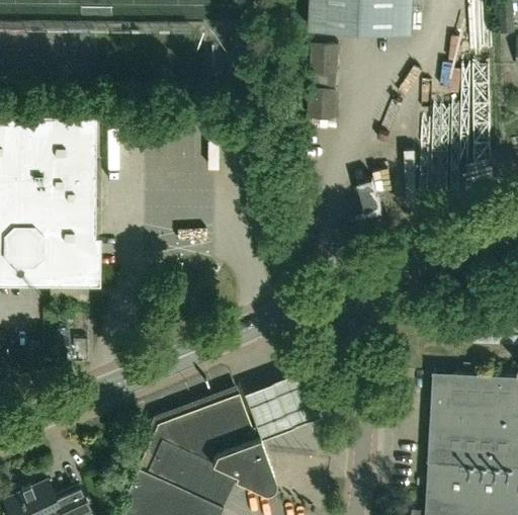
[(310,0),(309,33),(413,36),(414,0),(310,0)]
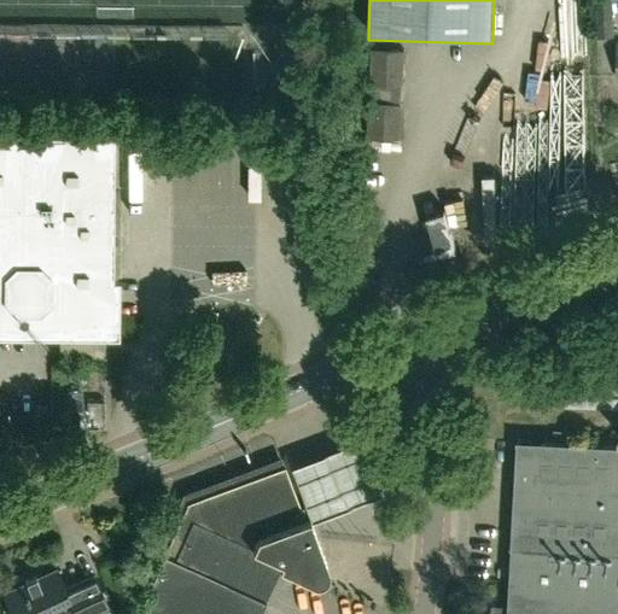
[(607,0),(595,0),(596,40),(613,40),(612,0),(607,0)]
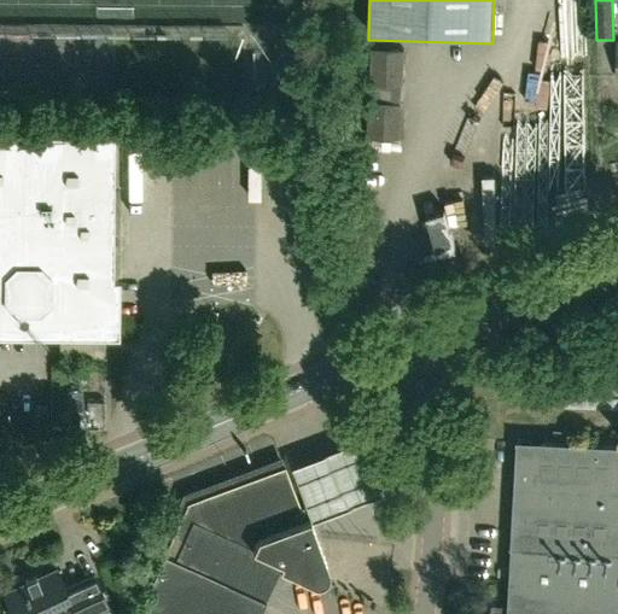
[(372,58),(371,93),(402,94),(403,59),(372,58)]
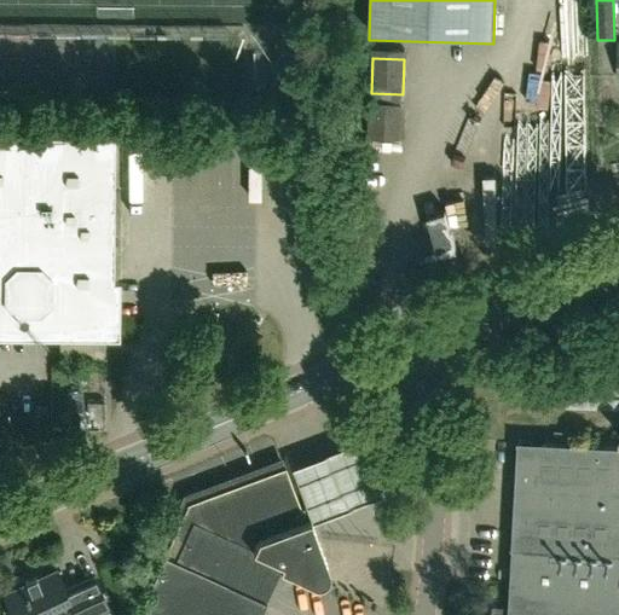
[(603,65),(589,65),(589,93),(603,93),(603,65)]
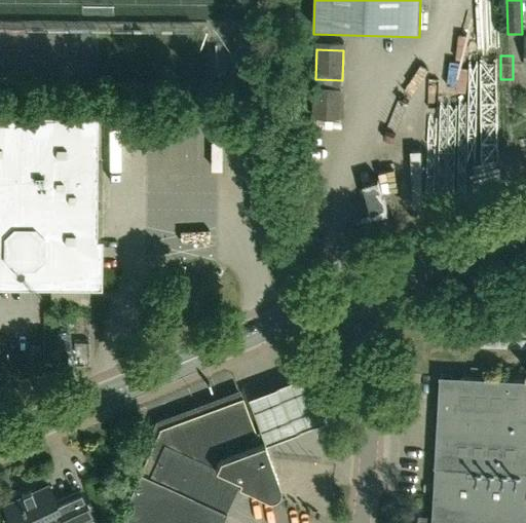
[(313,125),(340,126),(341,97),(314,96),(313,125)]
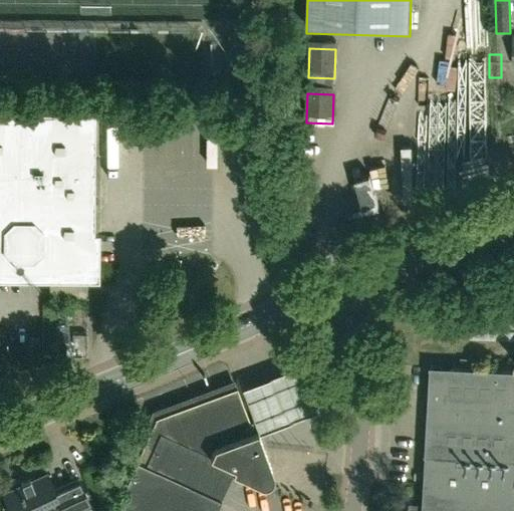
[(0,274),(91,276),(92,112),(0,111),(0,274)]
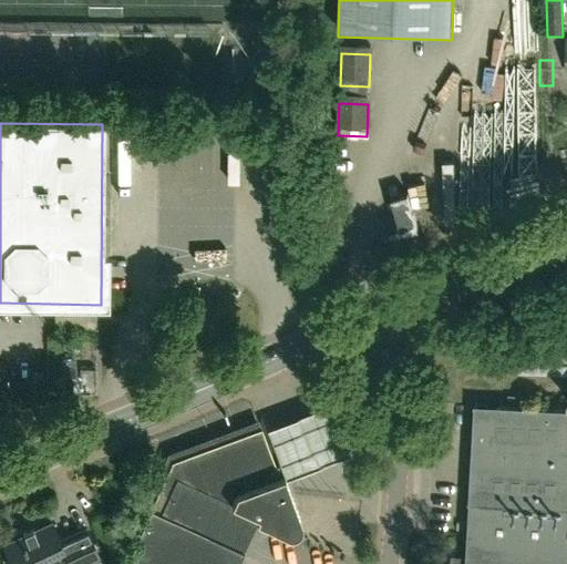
[(62,362),(61,386),(74,386),(74,362),(62,362)]
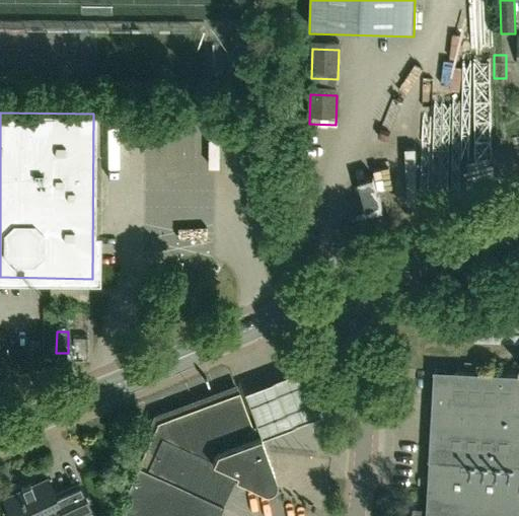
[(86,341),(72,341),(72,362),(85,362),(86,341)]
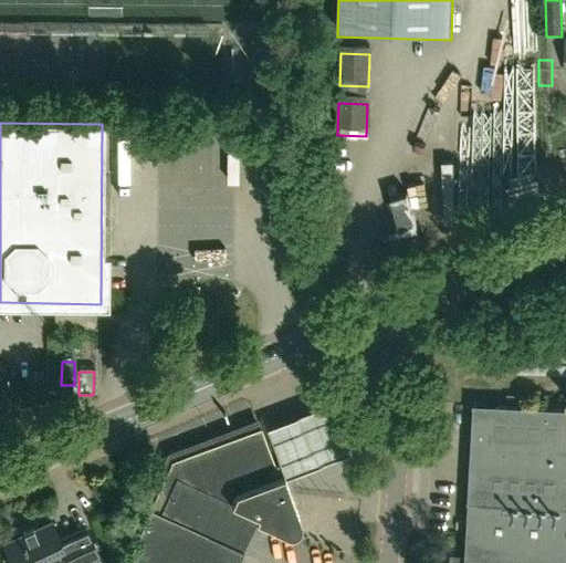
[(332,400),(264,426),(283,477),(350,451),(332,400)]
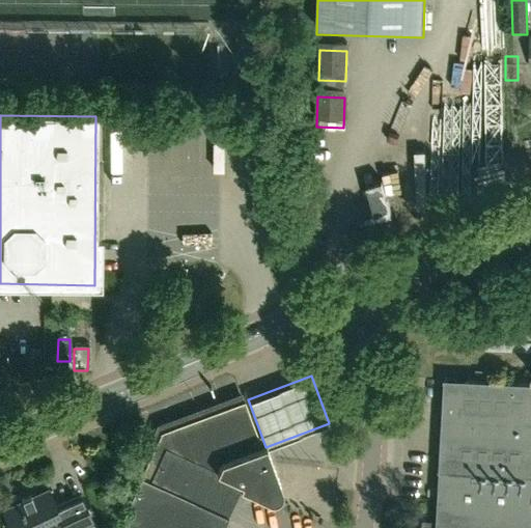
[(436,507),(530,512),(530,387),(443,383),(443,385),(436,507)]
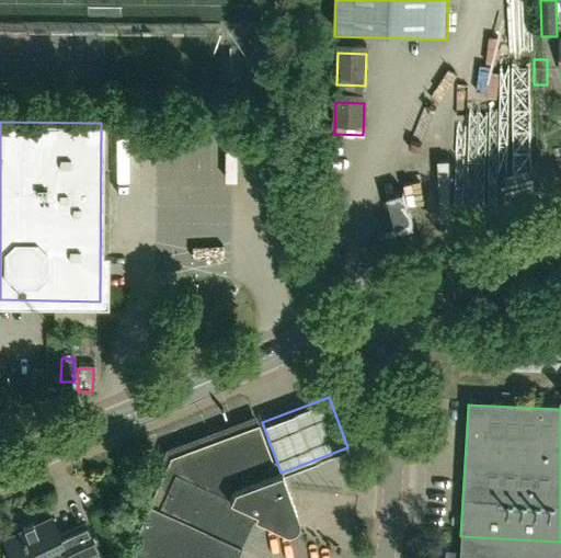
[(169,462),(124,557),(235,557),(253,519),(283,532),(285,533),(286,533),(287,533),(289,533),(292,532),(293,531),(294,530),(295,528),(296,527),(297,526),(297,524),(297,523),(297,521),(297,520),(297,519),(276,465),(273,466),(258,426),(169,460),(169,462)]
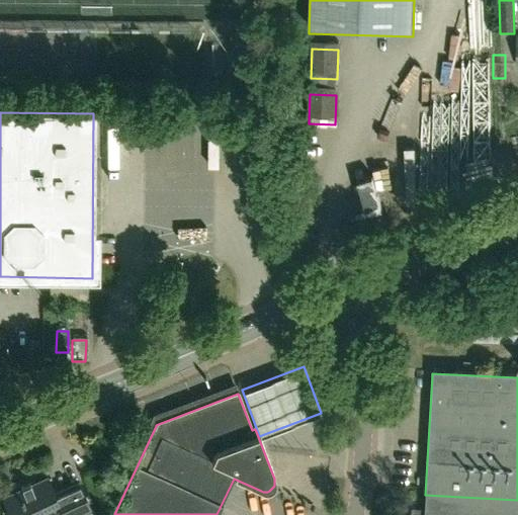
[(21,493),(2,501),(8,514),(60,514),(87,514),(90,513),(79,487),(54,498),(47,482),(30,489),(29,487),(20,491),(21,493)]
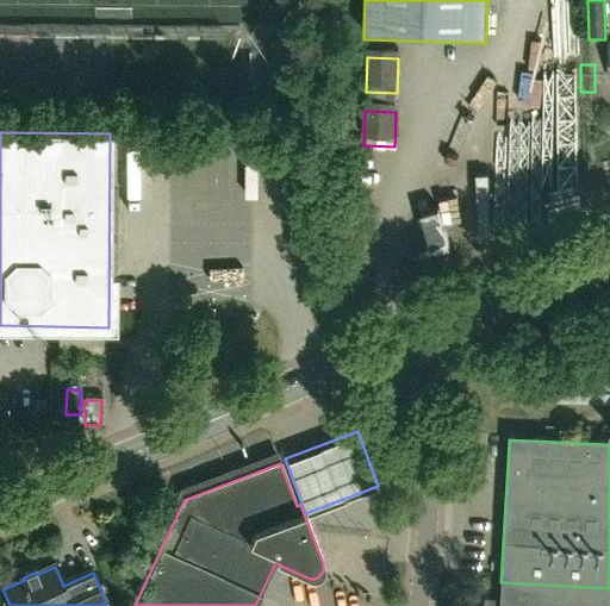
[(609,605),(609,588),(500,582),(499,603),(483,601),(481,605),(609,605)]
